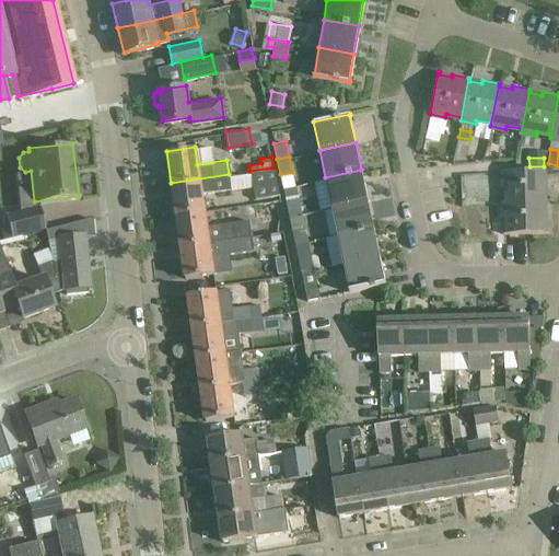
[(249,171),(254,197),(278,194),(274,168),(272,168),(249,171)]
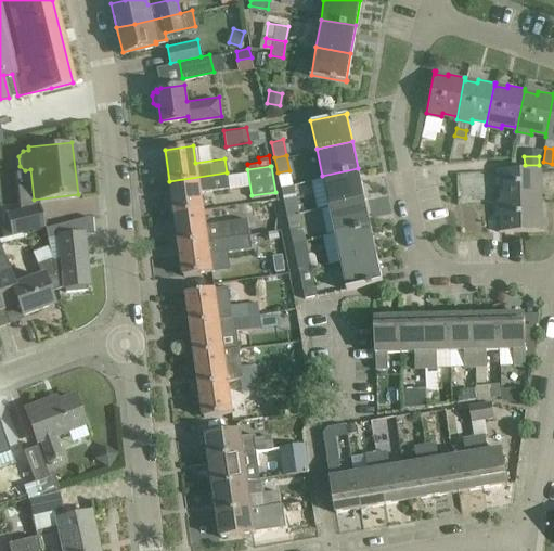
[(500,197),(538,199),(540,197),(540,180),(537,180),(537,168),(540,167),(540,166),(495,167),(497,183),(500,183),(500,197)]
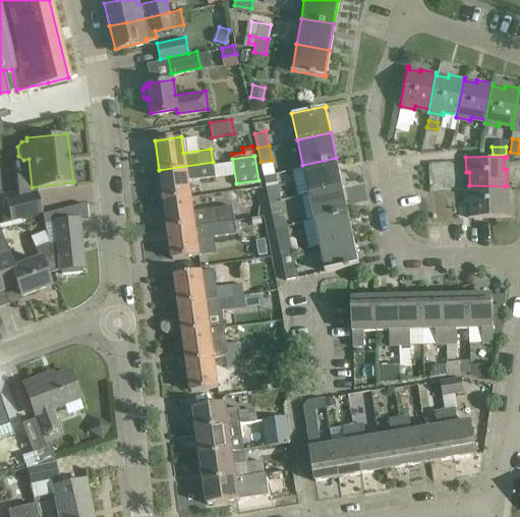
[(341,184),(336,158),(302,165),(307,191),(341,184)]
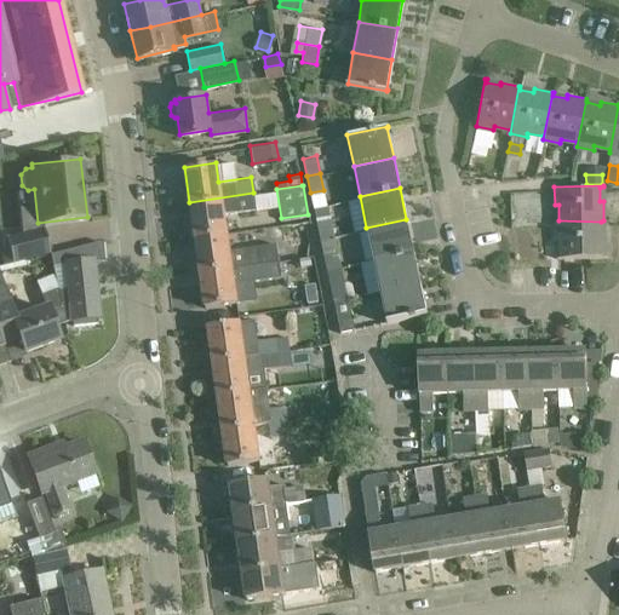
[(253,193),(189,202),(194,236),(225,231),(223,211),(254,206),(253,193)]
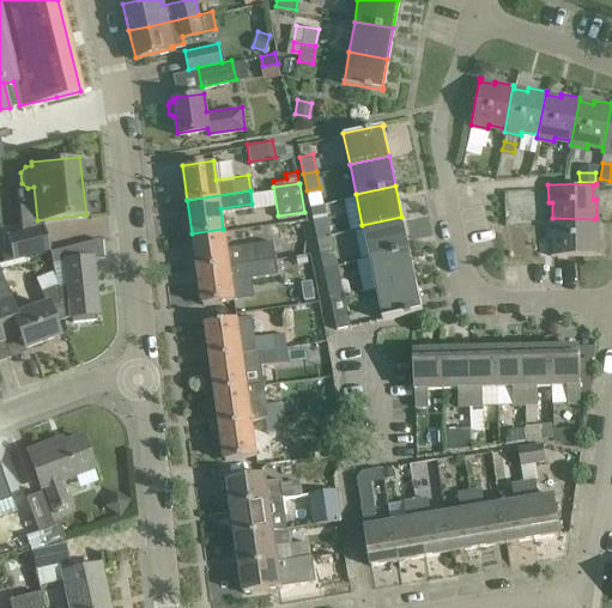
[(313,218),(316,235),(329,232),(326,216),(313,218)]
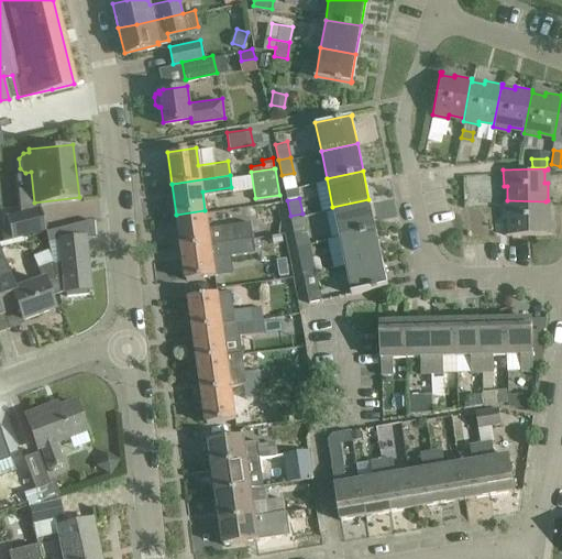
[(339,234),(375,228),(368,199),(332,207),(339,234)]
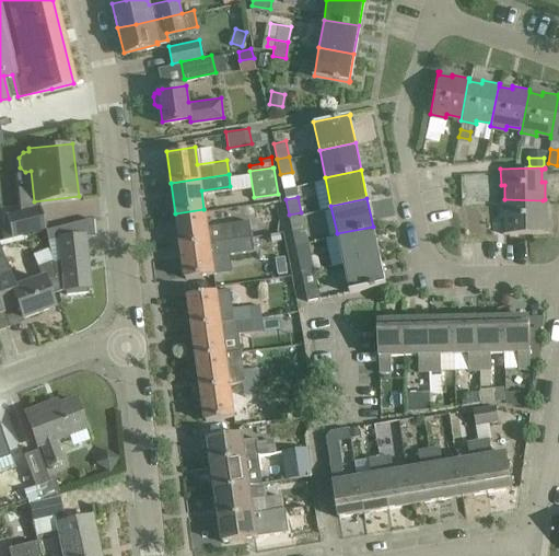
[(543,212),(543,200),(504,199),(501,199),(502,216),(505,216),(505,230),(502,230),(502,231),(546,230),(546,212),(543,212)]
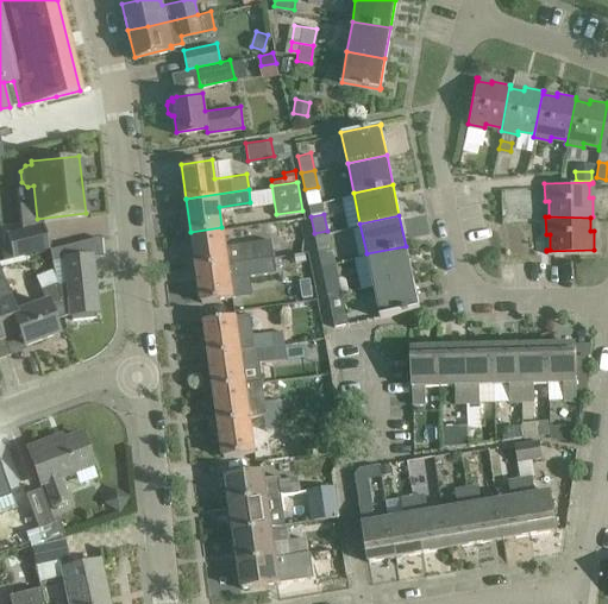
[(518,252),(516,221),(500,221),(501,252),(518,252)]
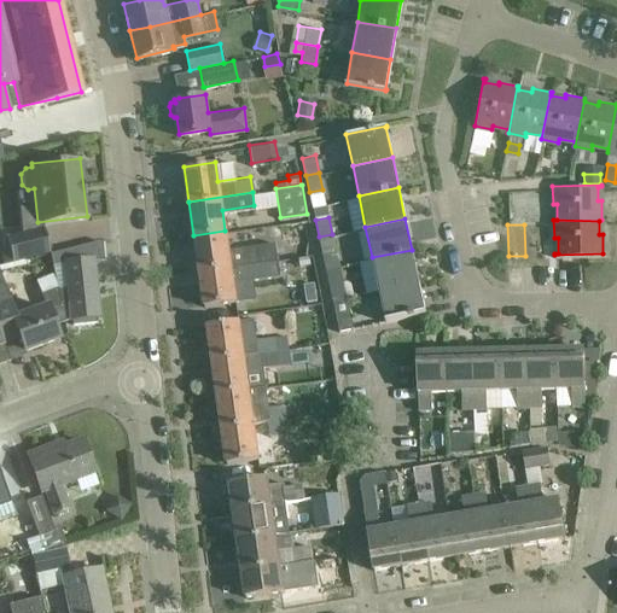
[(48,251),(42,226),(5,234),(7,245),(11,260),(48,251)]
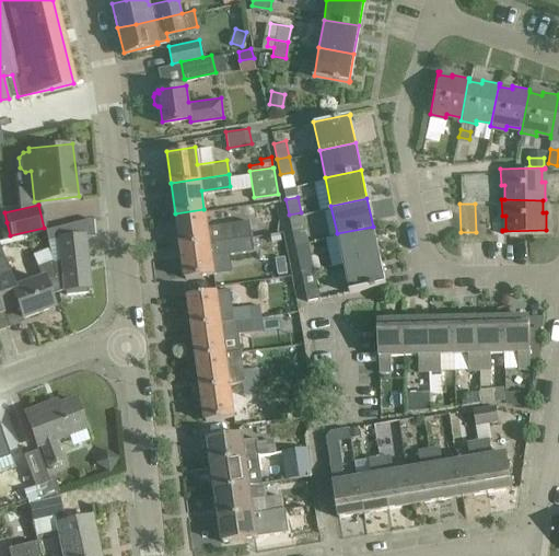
[(175,213),(179,245),(239,236),(251,234),(248,219),(206,224),(204,209),(175,213)]
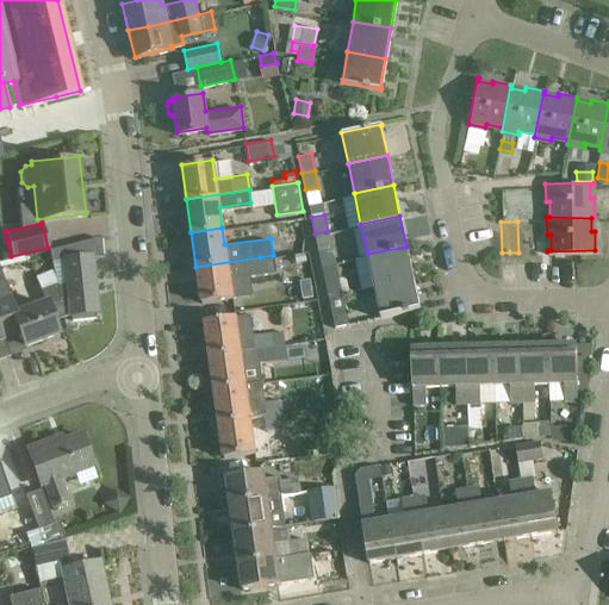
[(328,231),(315,234),(318,251),(331,248),(328,231)]
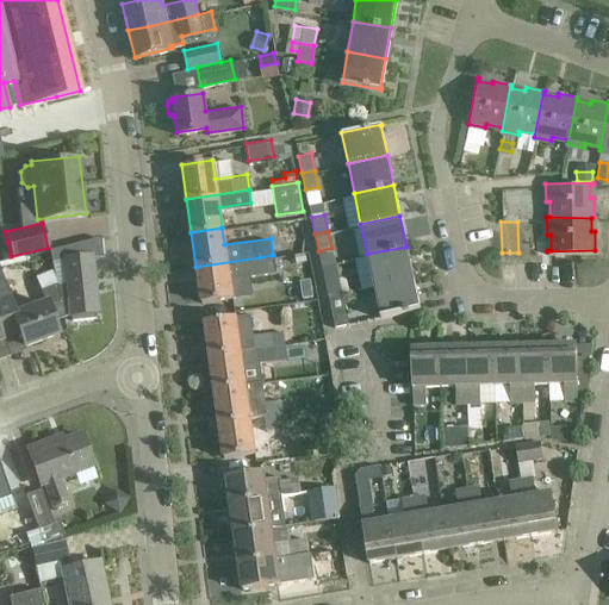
[(7,242),(0,244),(0,249),(2,259),(11,256),(7,242)]
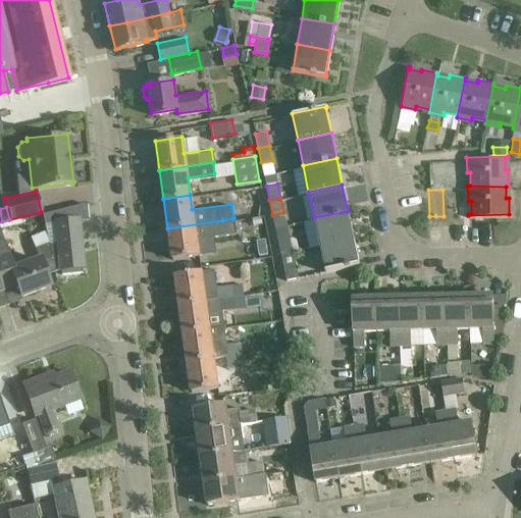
[(353,237),(348,211),(314,217),(319,244),(353,237)]
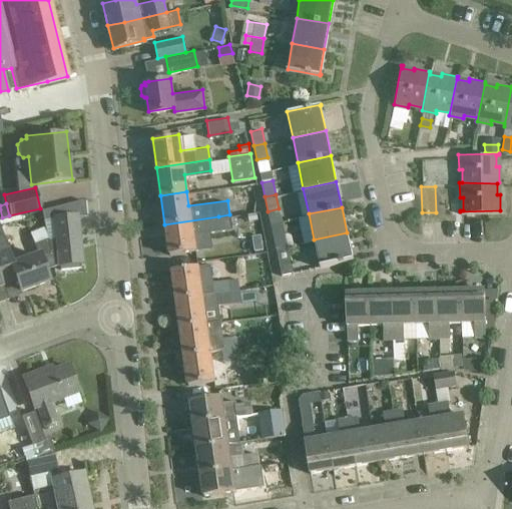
[(75,215),(53,217),(55,236),(47,239),(53,265),(58,263),(58,264),(59,264),(59,268),(79,266),(79,262),(80,262),(75,215)]
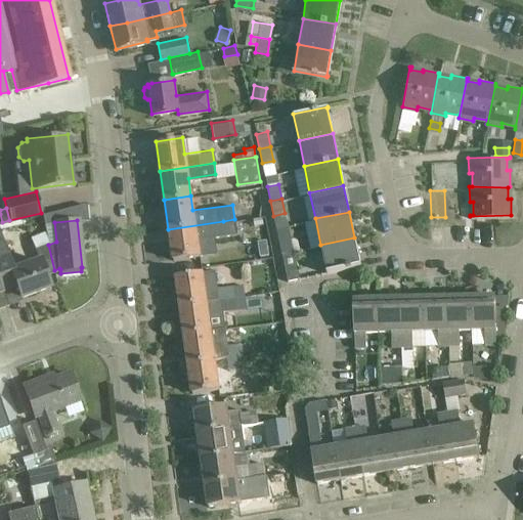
[(223,221),(168,229),(173,258),(199,255),(197,236),(225,232),(223,221)]
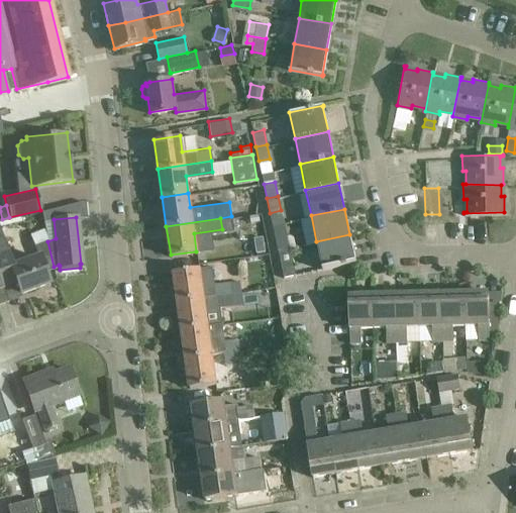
[(43,271),(54,267),(47,241),(46,239),(32,244),(36,255),(14,265),(0,226),(0,280),(2,287),(3,288),(16,283),(19,292),(21,292),(21,291),(46,282),(48,282),(43,271)]
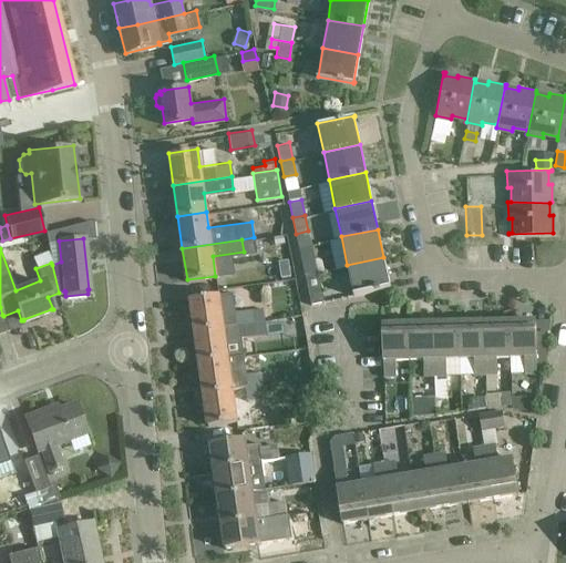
[(305,274),(317,272),(314,256),(301,258),(305,274)]
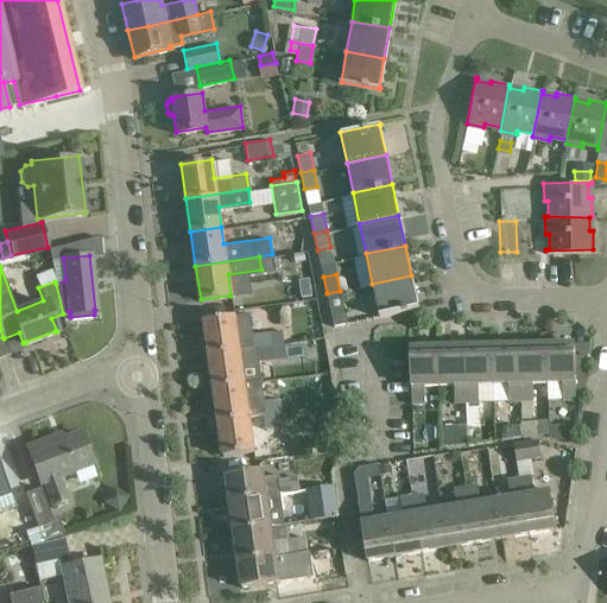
[(411,275),(372,284),(378,315),(418,306),(418,305),(417,305),(411,275)]
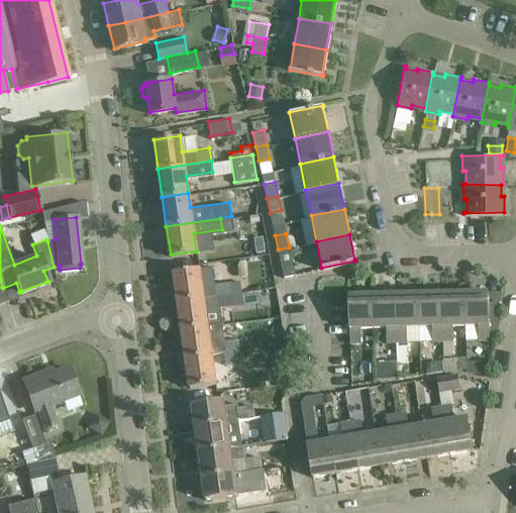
[(262,235),(253,236),(255,251),(265,250),(262,235)]
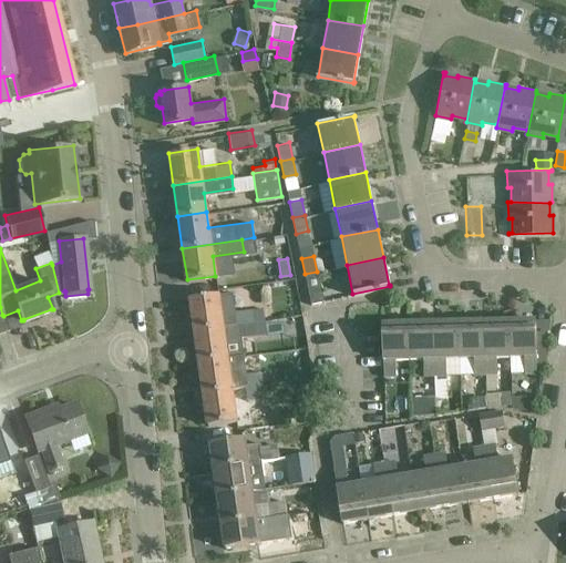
[(317,272),(305,274),(310,303),(322,299),(317,272)]
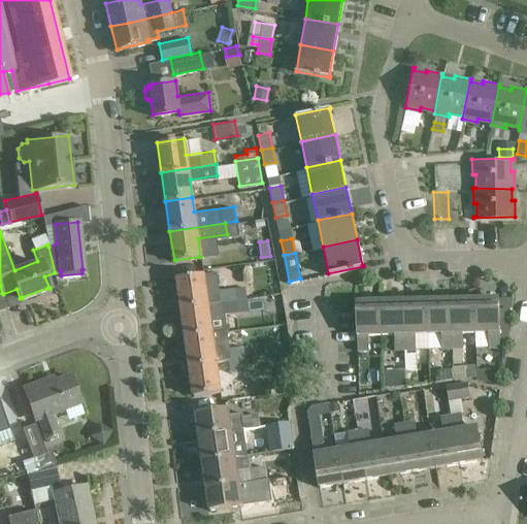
[(176,276),(180,306),(207,302),(203,272),(176,276)]
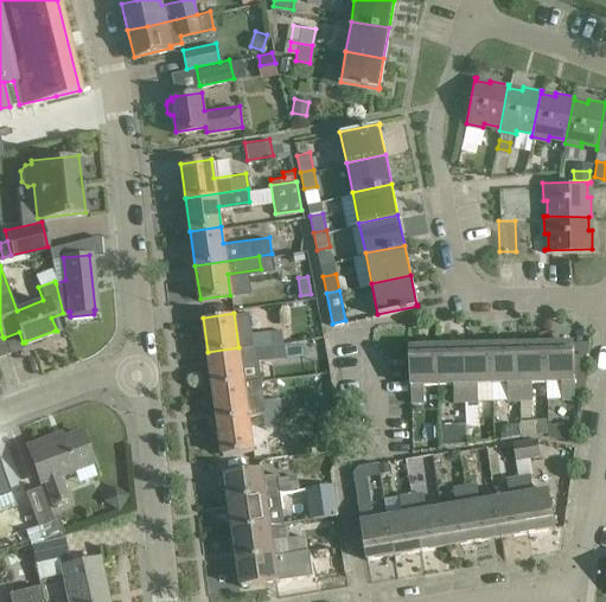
[(252,332),(254,345),(270,343),(269,330),(252,332)]
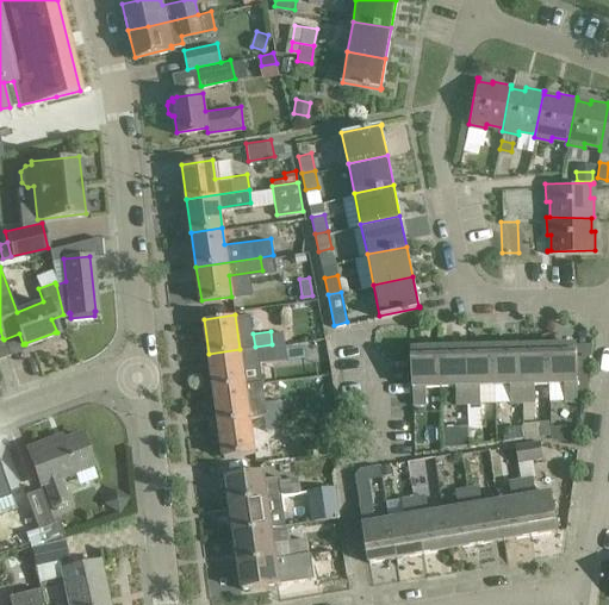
[(547,343),(548,382),(563,381),(563,399),(577,399),(576,342),(547,343)]
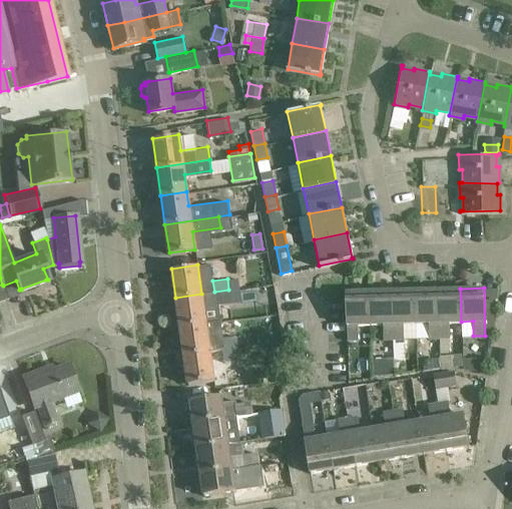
[(415,290),(416,337),(439,337),(437,289),(415,290)]
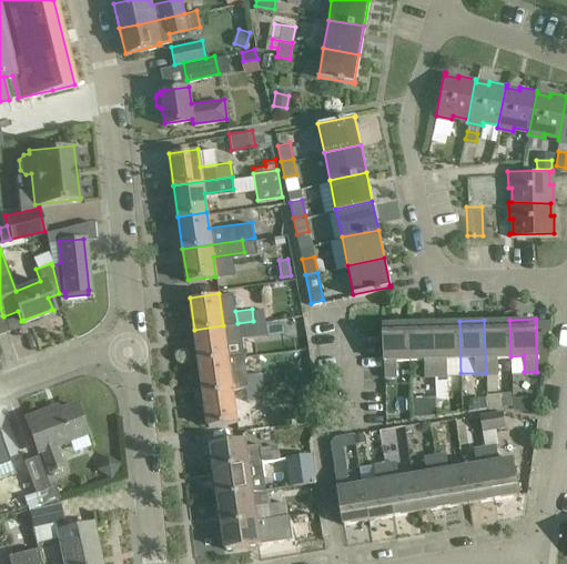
[(486,373),(510,372),(509,320),(484,320),(486,373)]
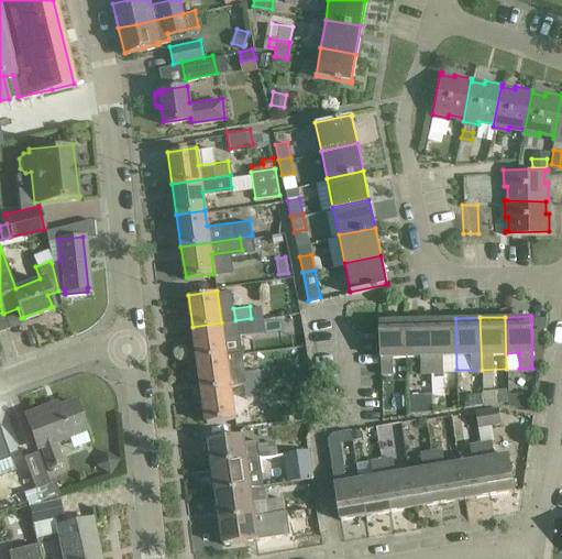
[(253,331),(251,318),(235,320),(237,333),(253,331)]
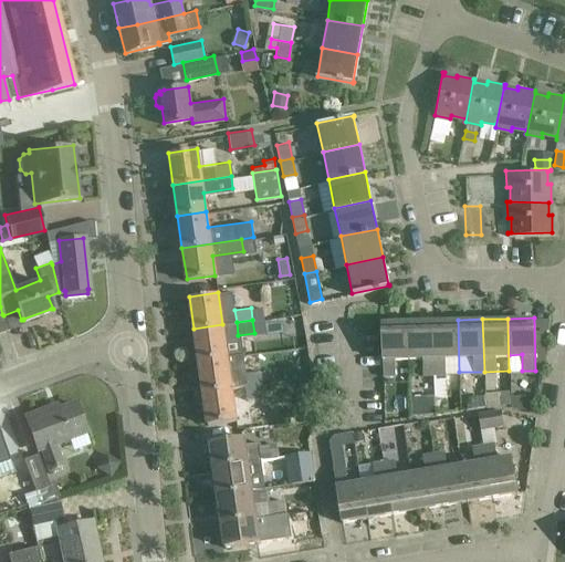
[(433,373),(432,320),(407,321),(408,357),(421,356),(421,373),(433,373)]
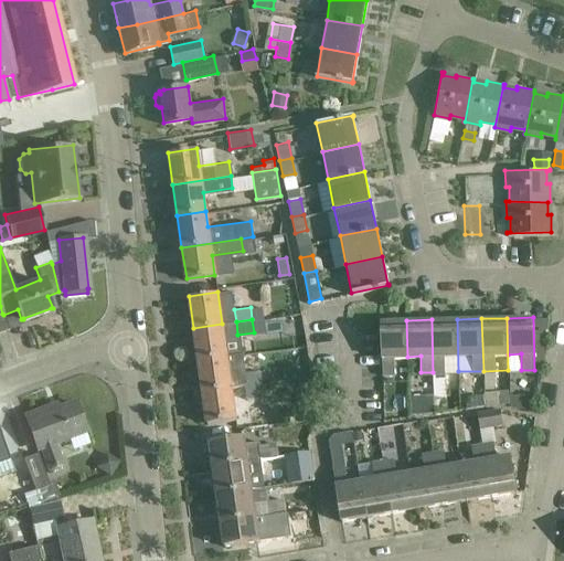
[(433,372),(458,371),(457,319),(432,319),(433,372)]
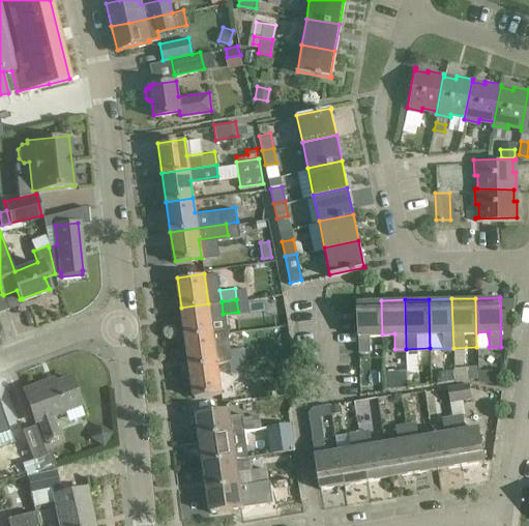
[(369,334),(382,334),(381,300),(357,300),(358,350),(369,350),(369,334)]
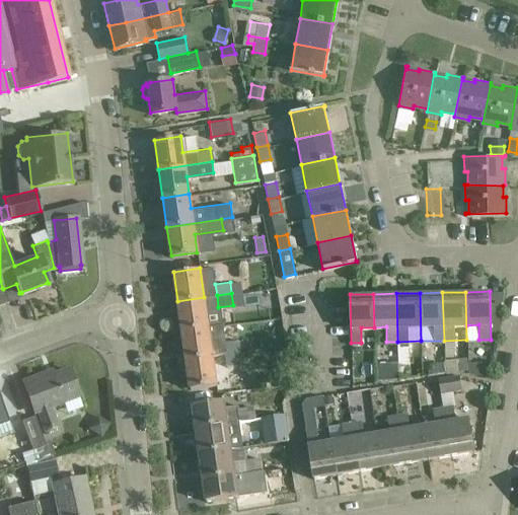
[(181,329),(208,325),(204,297),(177,301),(181,329)]
